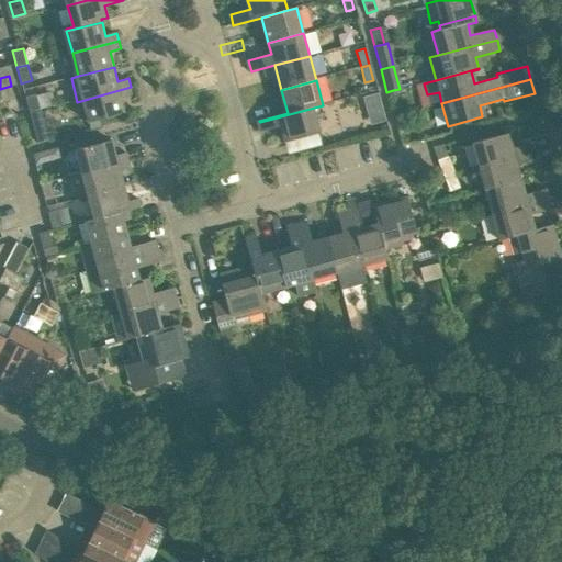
[(133,94),(131,87),(85,100),(91,122),(126,112),(122,97),(133,94)]
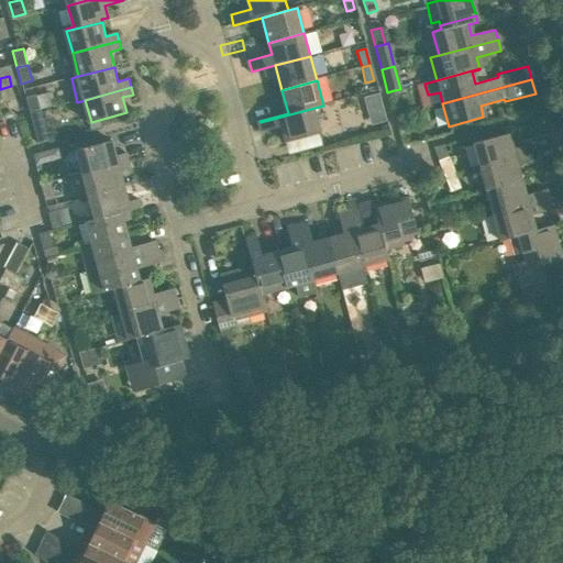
[(397,100),(394,90),(387,92),(390,102),(397,100)]
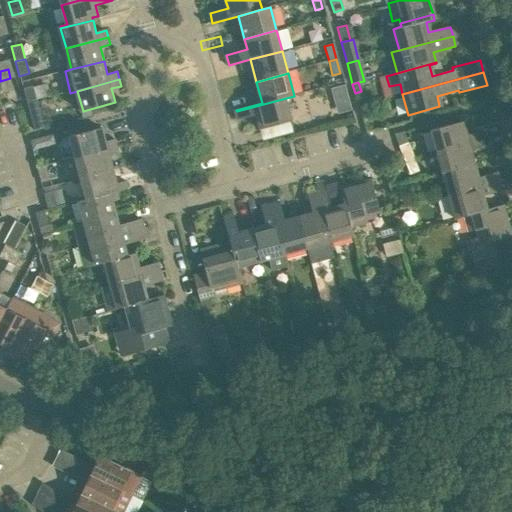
[(345,93),(346,93),(344,84),(330,88),(332,96),(332,97),(345,93)]
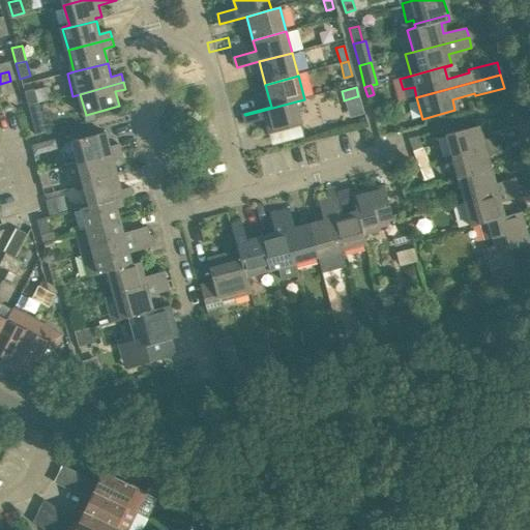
[(28,107),(38,104),(34,89),(24,91),(28,107)]
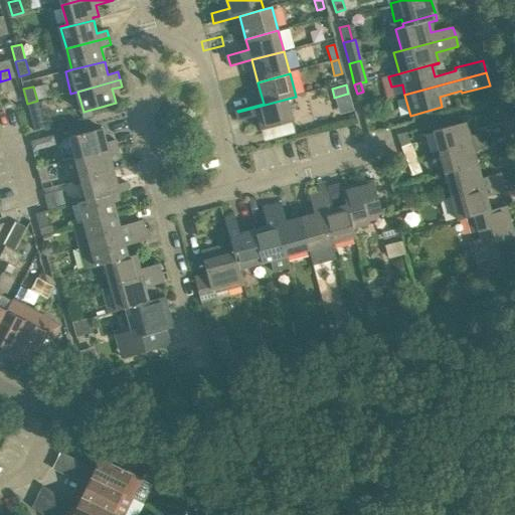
[(294,122),(288,99),(238,112),(240,120),(258,115),(263,130),(265,141),(295,134),(291,122),(294,122)]
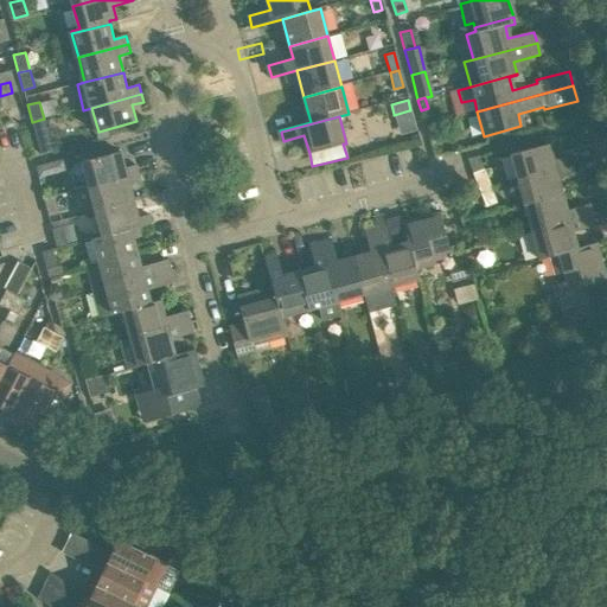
[(49,136),(44,119),(32,122),(37,140),(49,136)]
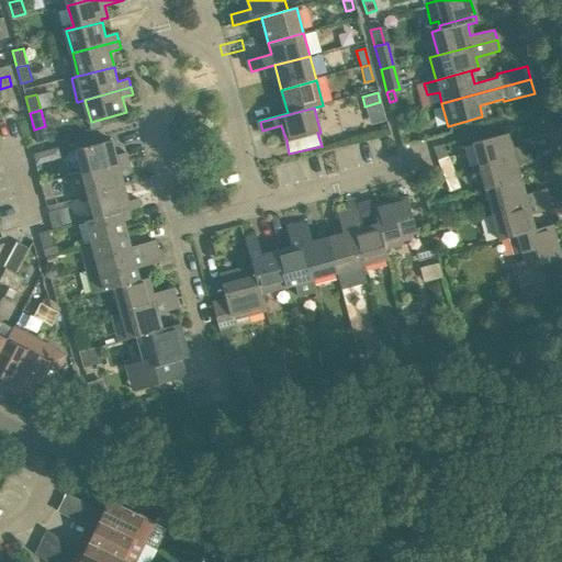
[(479,167),(524,155),(520,146),(510,149),(506,134),(472,143),(479,167)]
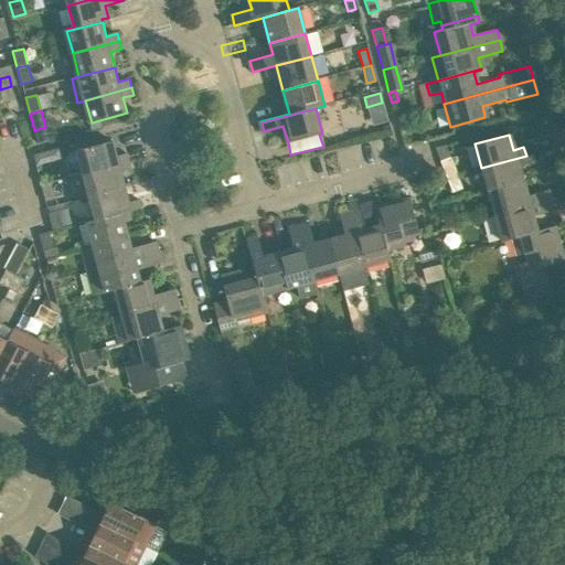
[(84,176),(130,163),(127,153),(117,157),(113,141),(99,146),(97,138),(76,145),(77,151),(84,176)]
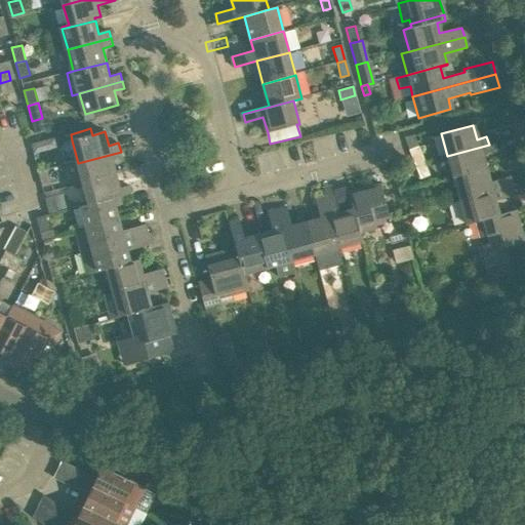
[(489,145),(447,156),(452,177),(485,169),(481,154),(491,152),(489,145)]
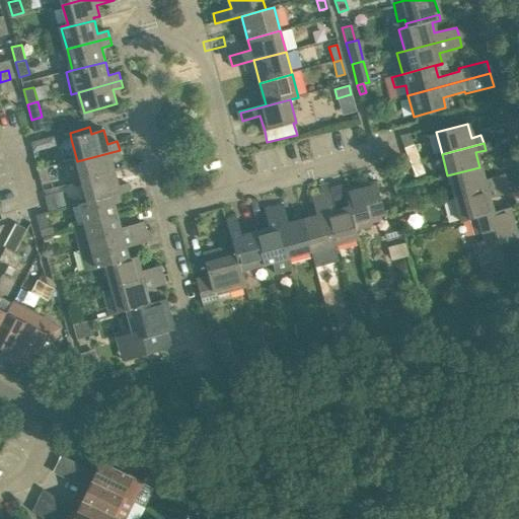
[(410,162),(419,159),(414,145),(404,148),(410,162)]
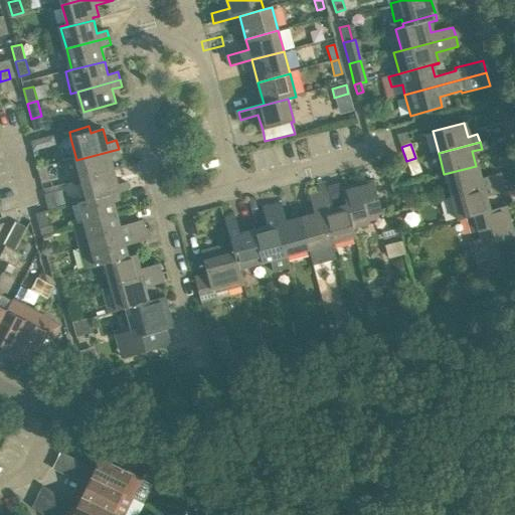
[(120,155),(119,149),(76,160),(81,180),(115,171),(111,157),(120,155)]
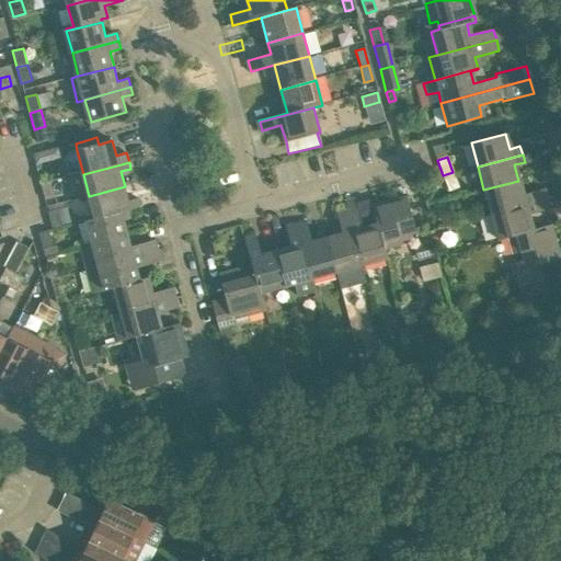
[(453,172),(443,175),(449,192),(459,189),(453,172)]
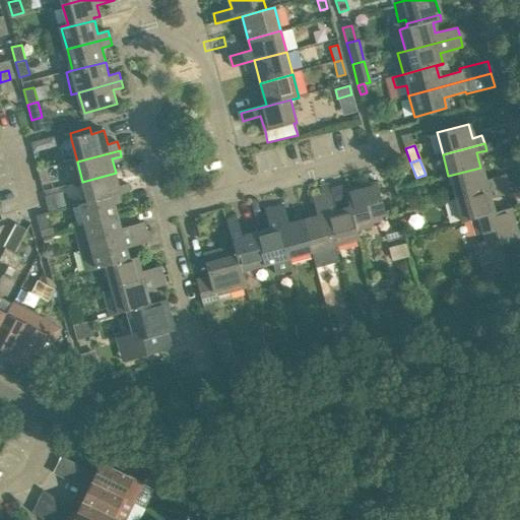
[(42,186),(51,183),(46,168),(38,170),(42,186)]
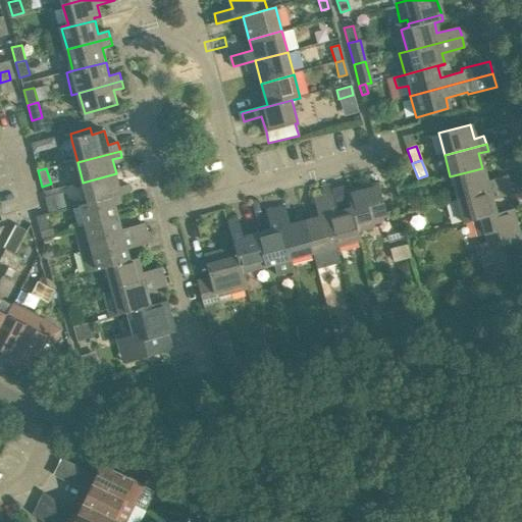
[(486,180),(482,168),(450,176),(456,200),(508,187),(505,175),(486,180)]
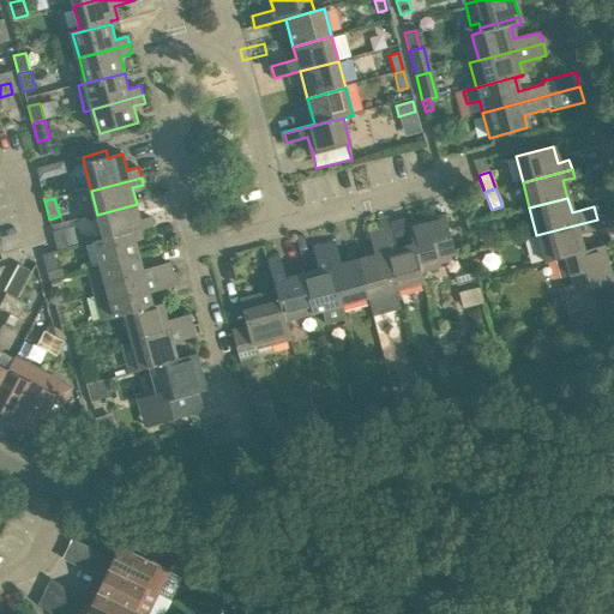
[(137,204),(97,215),(104,239),(143,228),(154,224),(151,216),(140,218),(137,204)]
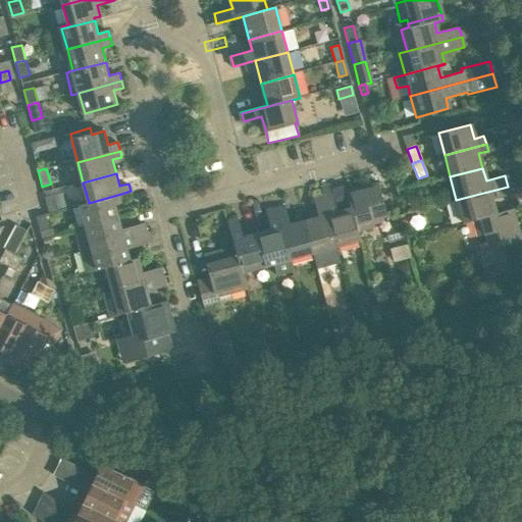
[(357,224),(359,231),(372,228),(370,220),(388,215),(379,183),(347,192),(351,208),(356,224),(357,224)]
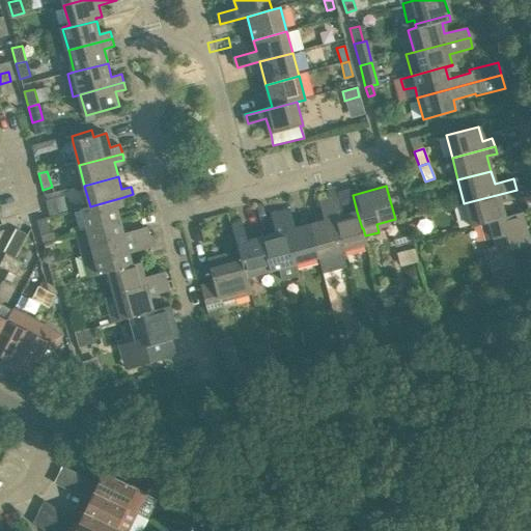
[(326,190),(329,199),(338,196),(336,187),(326,190)]
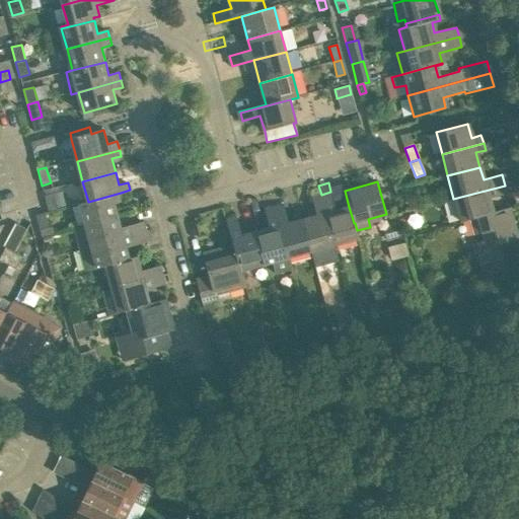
[(505,186),(453,199),(460,223),(470,221),(509,209),(509,208),(492,213),(489,199),(507,194),(505,186)]
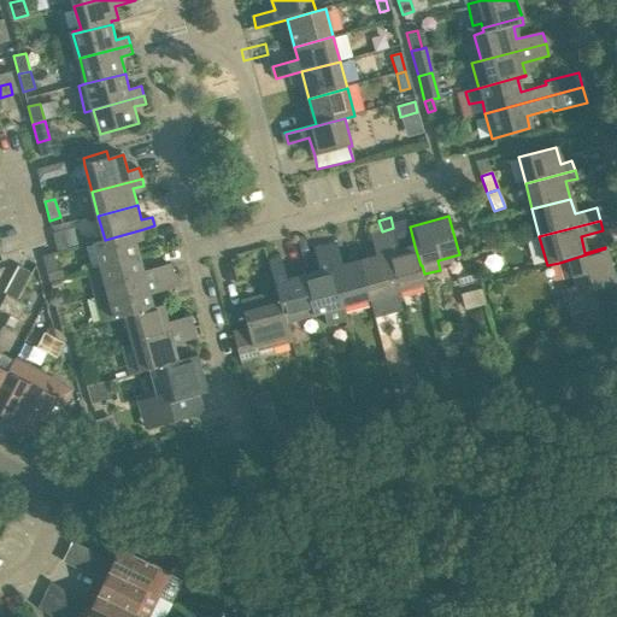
[(518,229),(523,254),(539,252),(534,227),(518,229)]
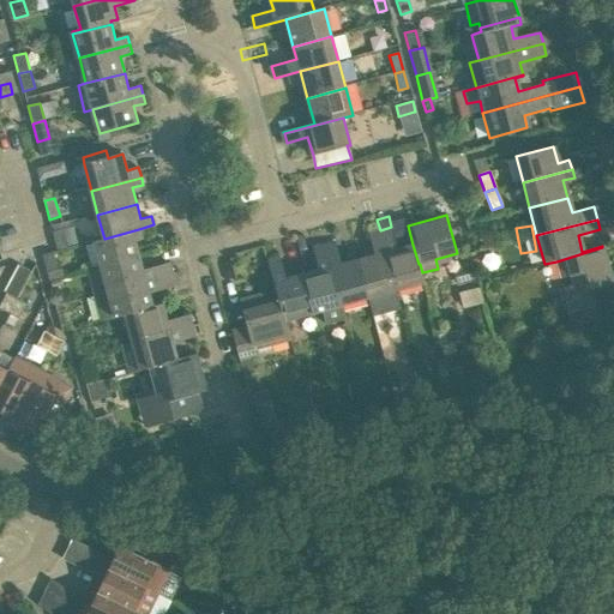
[(391,227),(380,230),(395,290),(425,282),(422,272),(420,264),(419,264),(413,245),(397,250),(391,227)]
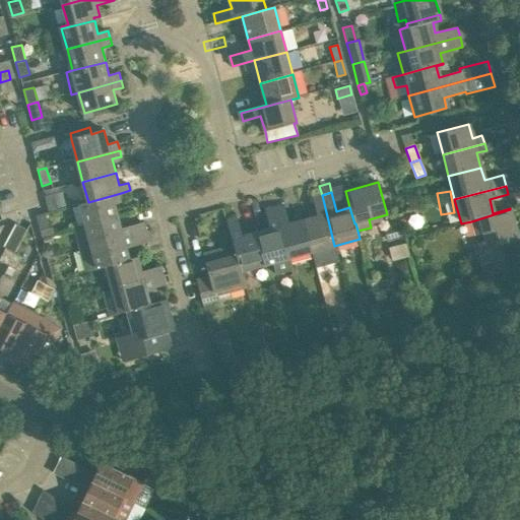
[(45,197),(49,212),(59,209),(58,208),(66,206),(62,193),(54,195),(45,197)]
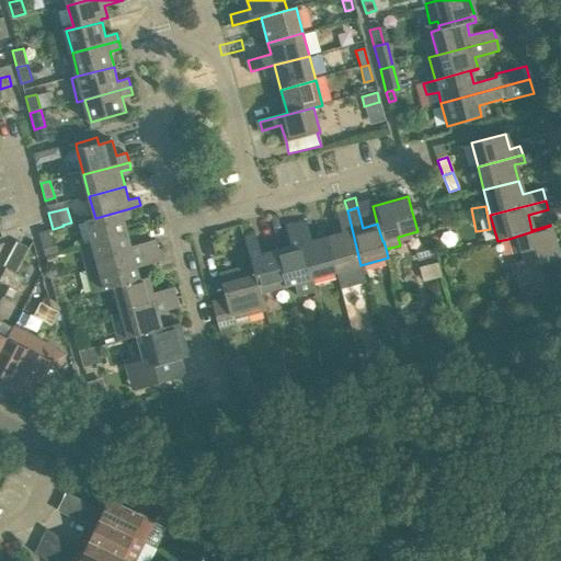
[(130,208),(95,218),(86,220),(92,244),(127,235),(123,218),(133,215),(130,208)]
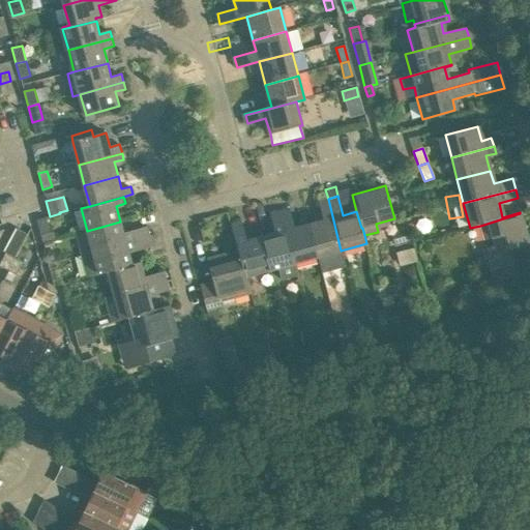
[(324,221),(308,225),(318,257),(341,251),(328,199),(319,201),(324,221)]
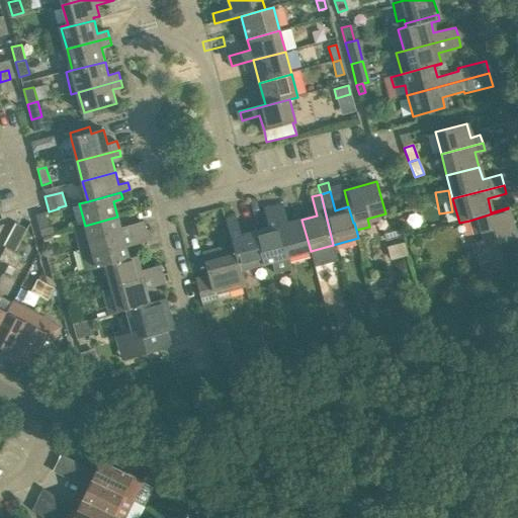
[(283,204),(273,206),(286,257),(311,251),(301,220),(288,223),(283,204)]
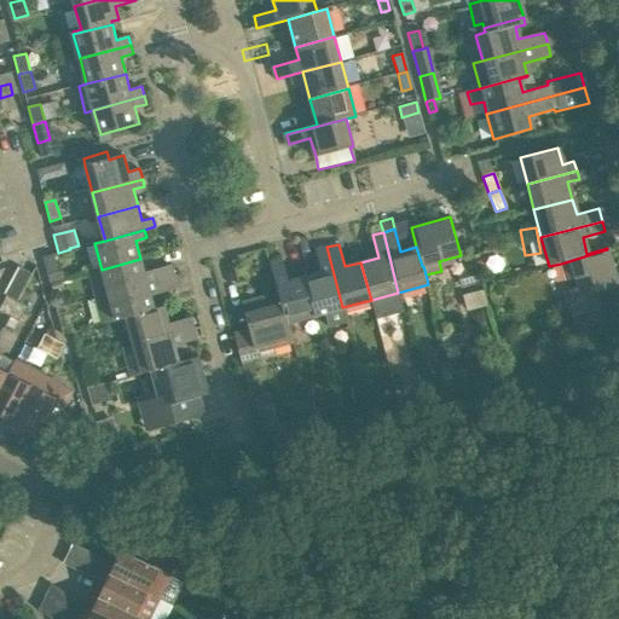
[(342,307),(327,247),(316,250),(322,272),(305,277),(314,314),(342,307)]
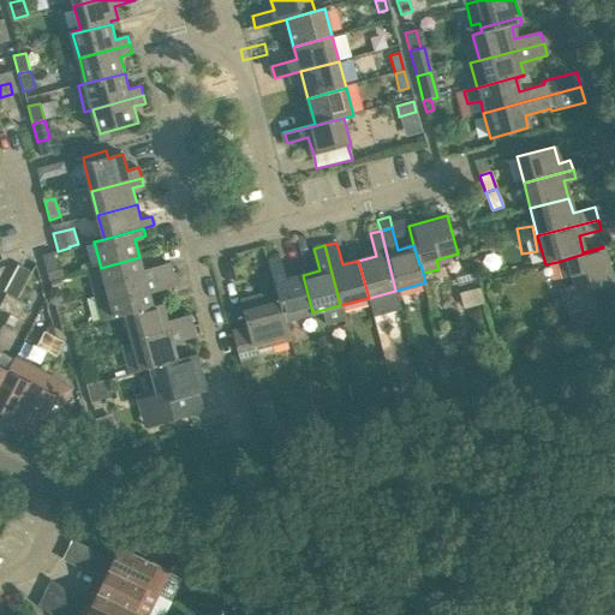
[(614,284),(603,248),(557,262),(562,279),(569,276),(573,288),(559,292),(565,315),(595,306),(591,291),(614,284)]
